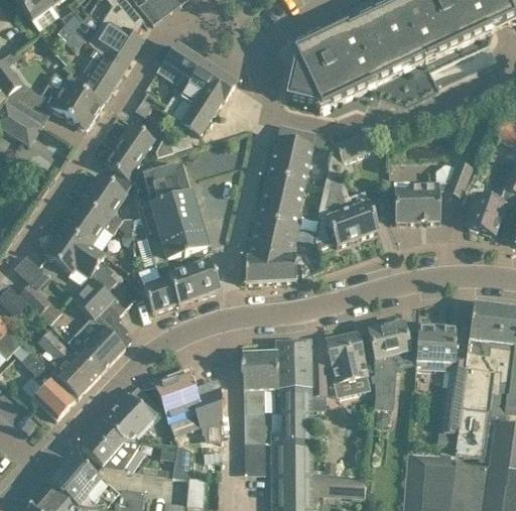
[(51,6),(47,0),(16,0),(31,21),(33,20),(39,29),(59,15),(51,6)]
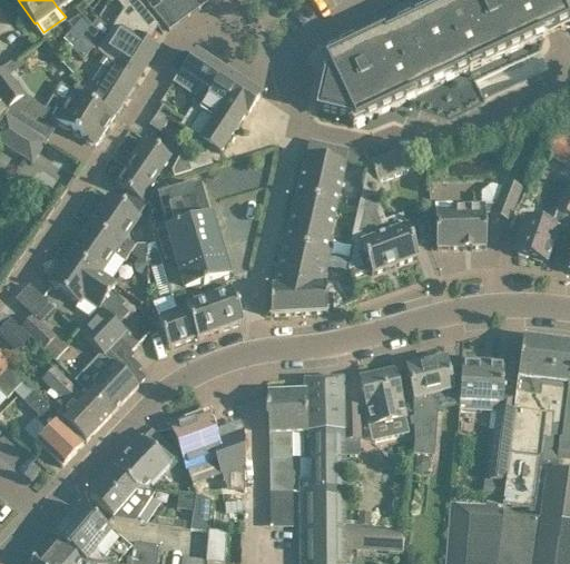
[(97,48),(115,62),(136,77),(158,42),(137,29),(137,30),(136,29),(129,26),(137,13),(146,7),(140,0),(119,0),(124,6),(105,36),(91,22),(82,13),(80,16),(76,21),(71,26),(64,36),(74,43),(82,33),(97,48)]
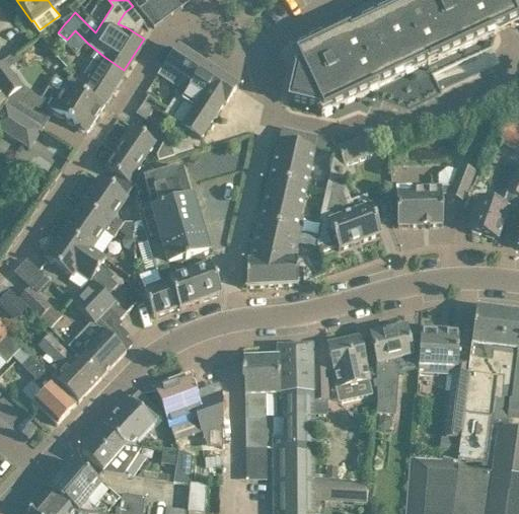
[(148,0),(161,18),(171,10),(164,0),(148,0)]
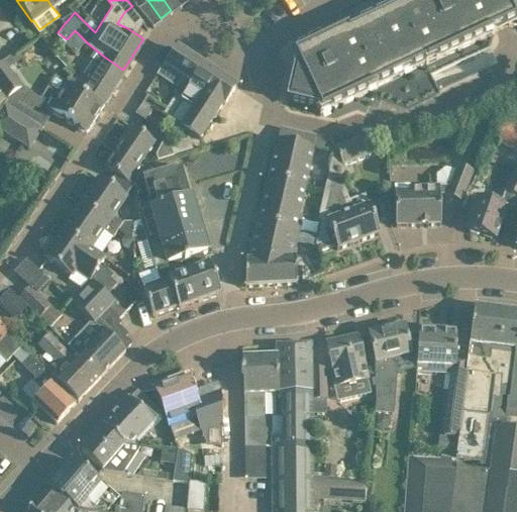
[(164,0),(171,10),(182,3),(179,0),(164,0)]
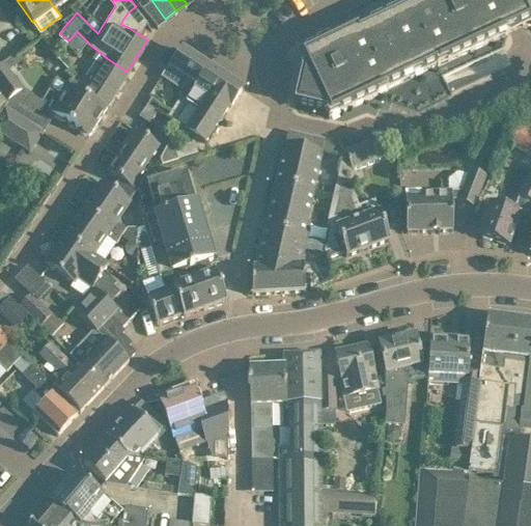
[(408,0),(409,2),(358,26),(357,24),(328,37),(327,35),(315,40),(315,43),(299,51),(304,63),(296,100),(324,106),(329,115),(338,110),(385,88),(389,97),(418,107),(449,91),(441,73),(503,43),(507,30),(506,29),(521,22),(530,18),(530,17),(530,16),(523,0),(408,0)]
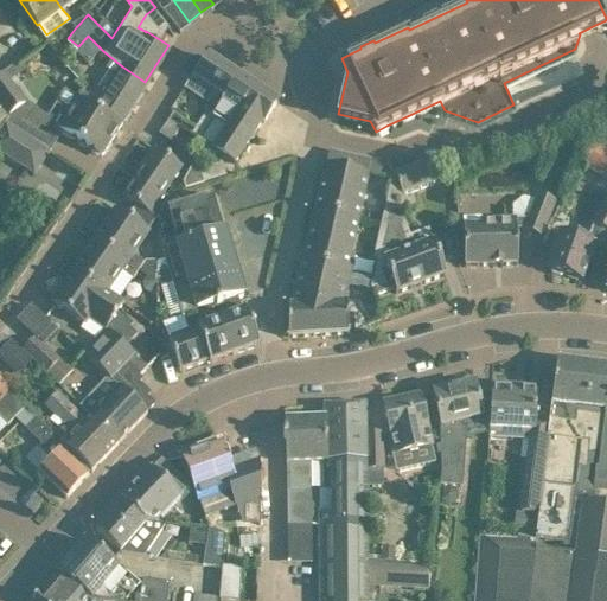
[(82,12),(71,20),(76,27),(81,23),(85,17),(82,12)]
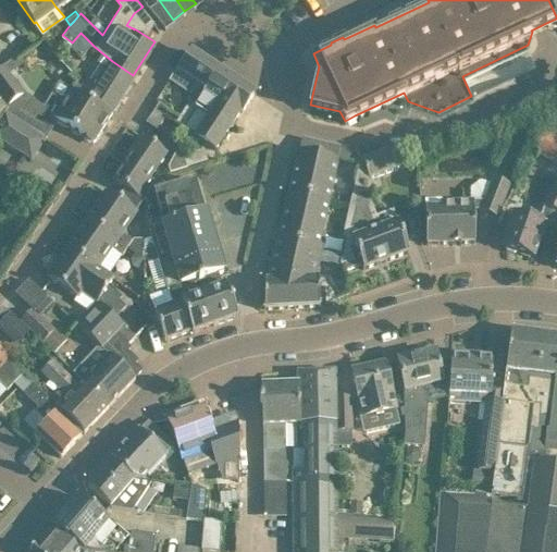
[(188,98),(175,119),(183,123),(186,115),(194,103),(209,113),(195,134),(213,146),(215,146),(239,108),(240,109),(254,89),(192,49),(178,68),(175,65),(169,77),(189,92),(186,97),(188,98)]
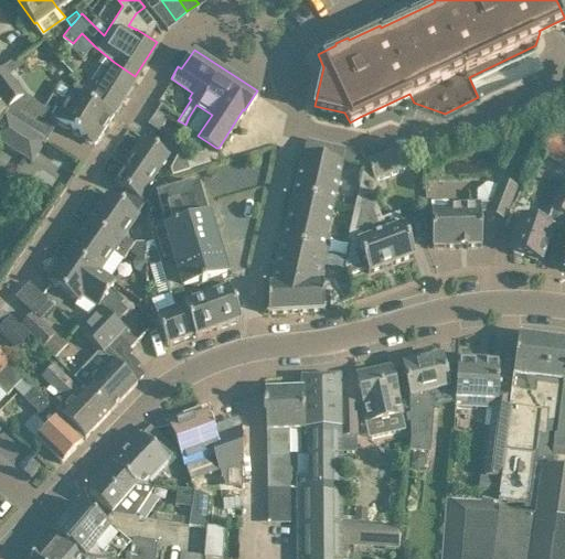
[(114,62),(94,93),(115,107),(135,76),(114,62)]
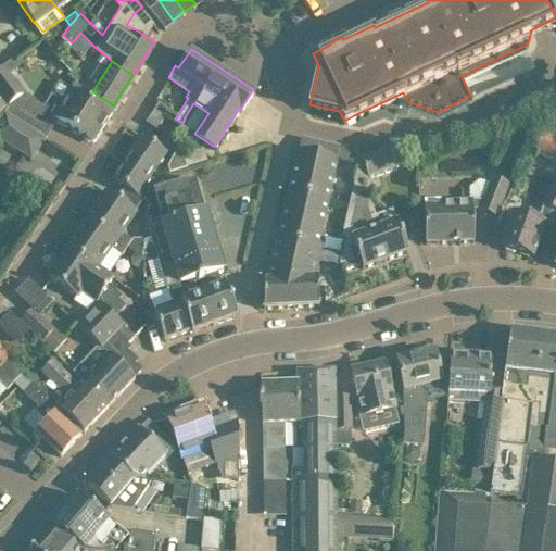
[(8,103),(4,110),(48,136),(59,117),(91,139),(113,105),(92,91),(76,82),(64,100),(51,91),(43,103),(25,90),(4,62),(0,64),(0,92),(1,95),(8,103)]
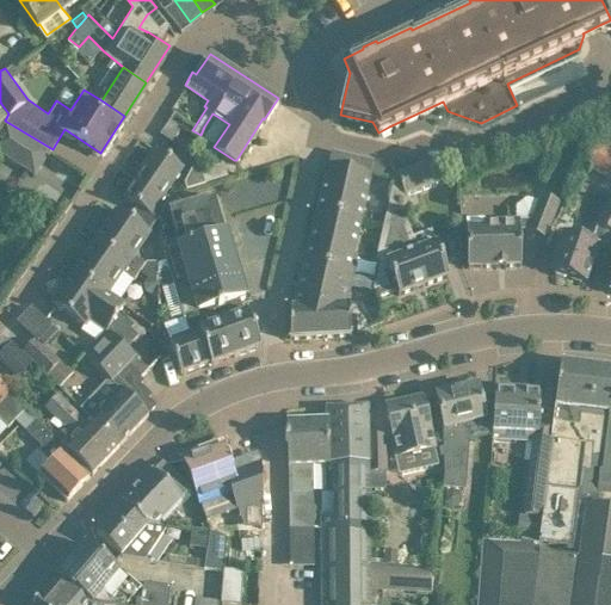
[(184,116),(173,109),(170,115),(180,122),(184,116)]
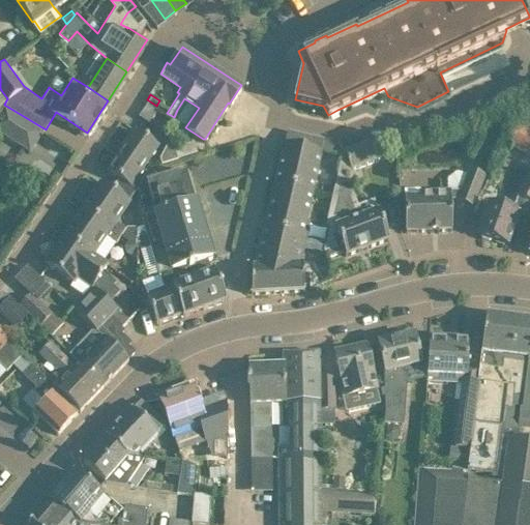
[(157,107),(156,106),(147,99),(141,110),(147,114),(153,113),(157,107)]
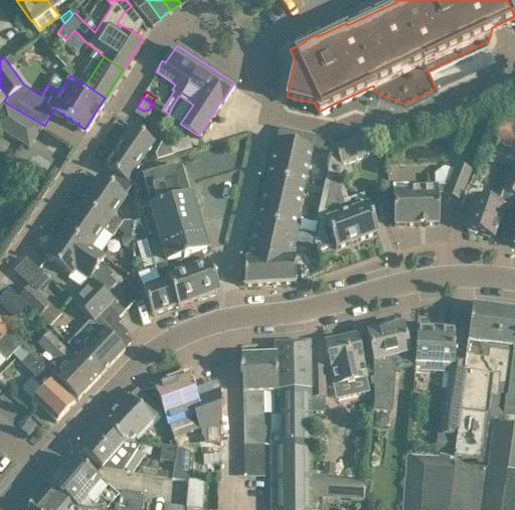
[(44,126),(4,102),(0,107),(0,126),(30,146),(44,126)]
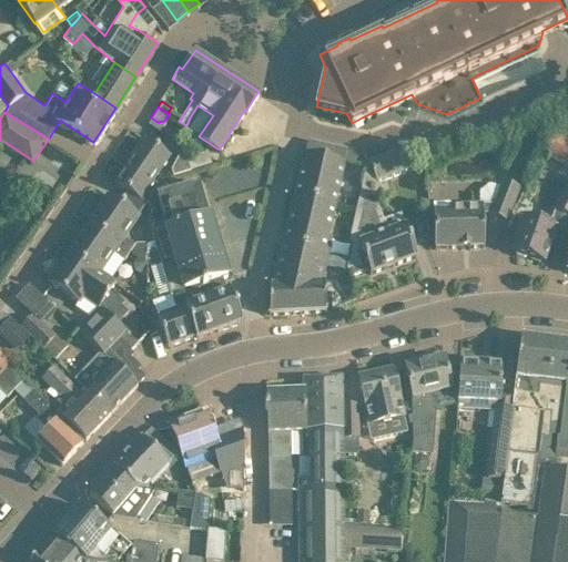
[(545,151),(567,163),(567,112),(557,132),(556,131),(545,151)]
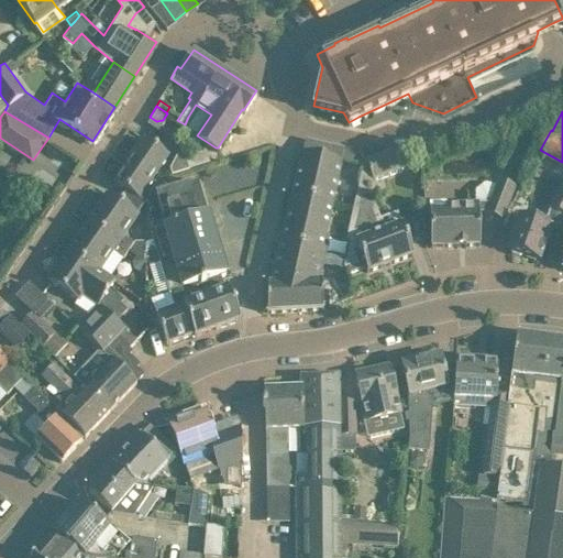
[(512,139),(529,145),(537,129),(520,121),(512,139)]
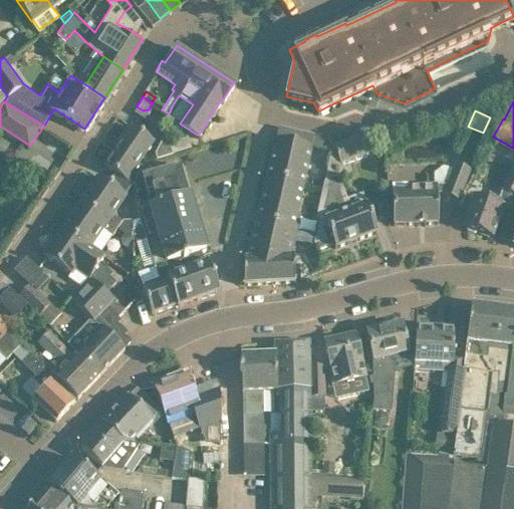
[(114,171),(132,182),(133,183),(141,164),(137,160),(152,138),(132,123),(130,128),(126,125),(118,137),(121,139),(104,164),(114,171)]
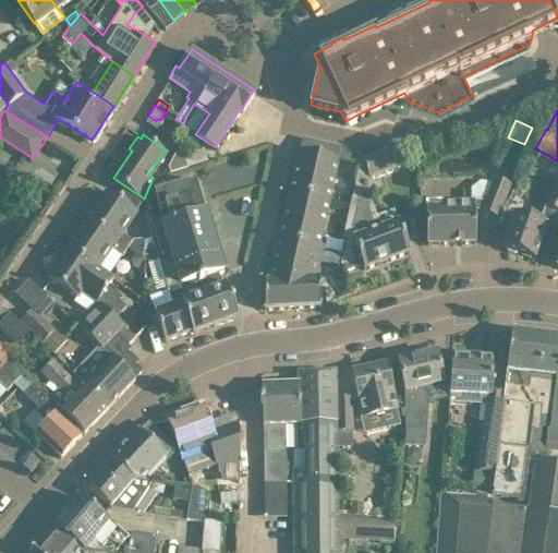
[(302,135),(299,147),(326,154),(328,141),(302,135)]
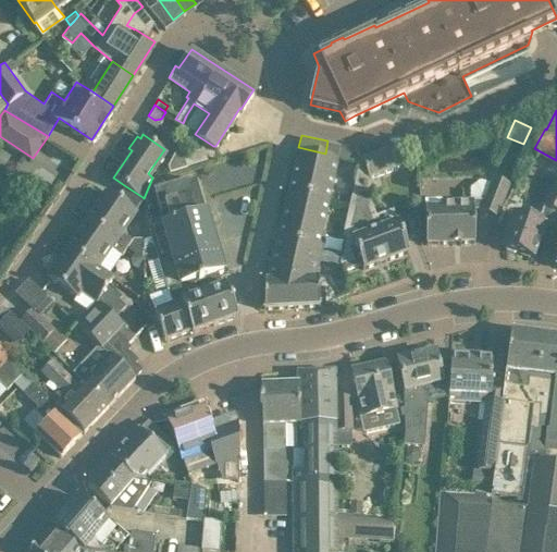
[(339,144),(327,140),(325,154),(337,157),(337,155),(348,157),(350,147),(339,145),(339,144)]
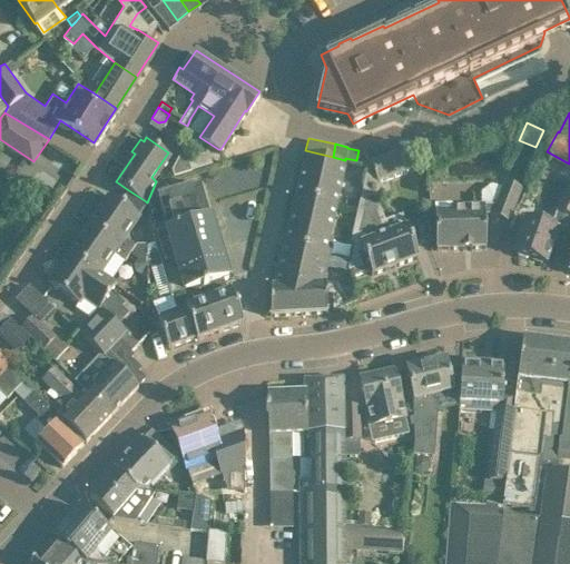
[(400,147),(369,158),(351,234),(360,236),(362,239),(359,240),(362,248),(357,250),(363,265),(367,263),(371,271),(418,254),(401,210),(384,217),(376,196),(380,178),(408,167),(405,162),(428,161),(428,147),(401,148),(400,147)]
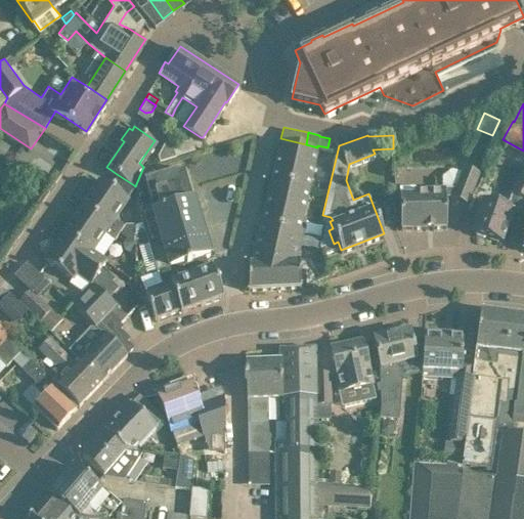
[(280,138),(271,179),(308,187),(317,147),(306,144),(280,138)]
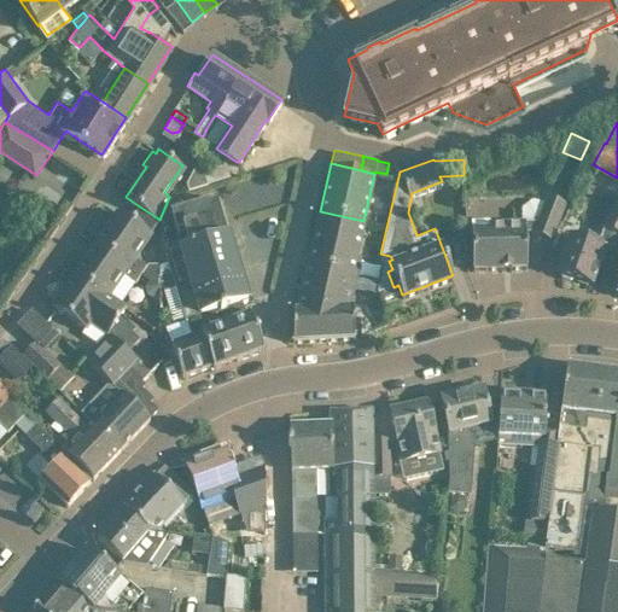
[(489,226),(471,226),(472,267),(526,266),(525,229),(531,228),(531,229),(551,237),(559,215),(565,200),(546,193),(544,198),(532,196),(522,204),(522,219),(489,219),(489,226)]
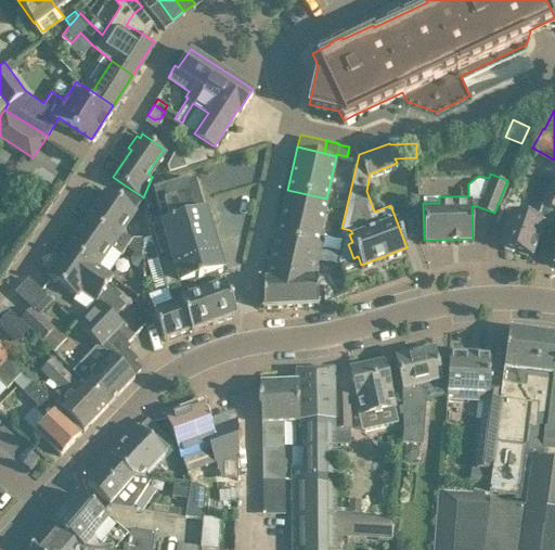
[(154,240),(158,254),(171,251),(180,280),(202,273),(217,269),(222,268),(194,175),(153,188),(158,208),(163,221),(150,225),(152,232),(154,240)]
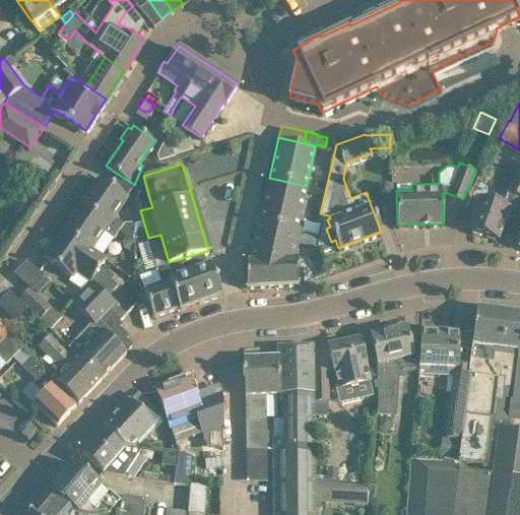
[(517,207),(519,201),(519,170),(518,169),(507,190),(503,202),(478,194),(467,227),(497,237),(508,204),(517,207)]
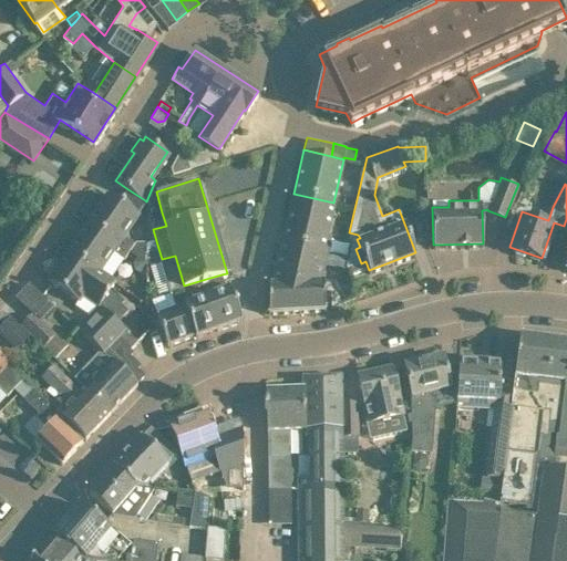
[(107,191),(88,220),(129,248),(133,241),(122,234),(145,200),(126,188),(119,199),(107,191)]
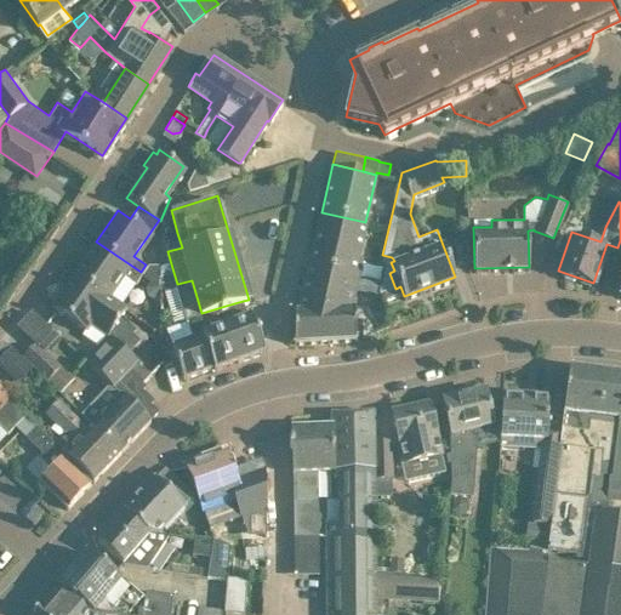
[(322,212),(309,265),(357,275),(360,256),(357,256),(365,222),(322,212)]
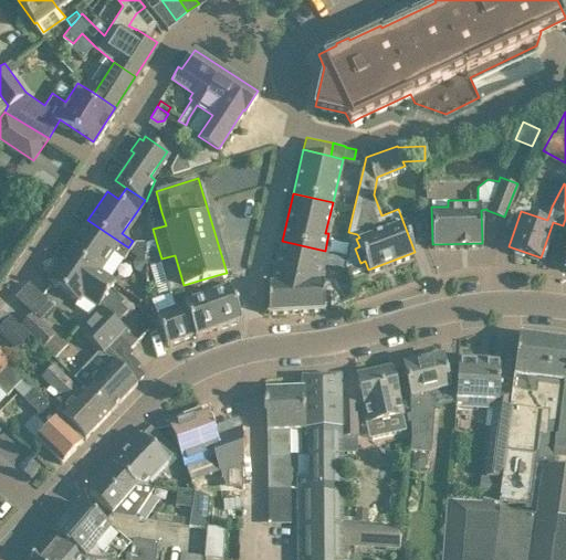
[(87,220),(67,249),(97,268),(112,247),(123,255),(128,247),(87,220)]
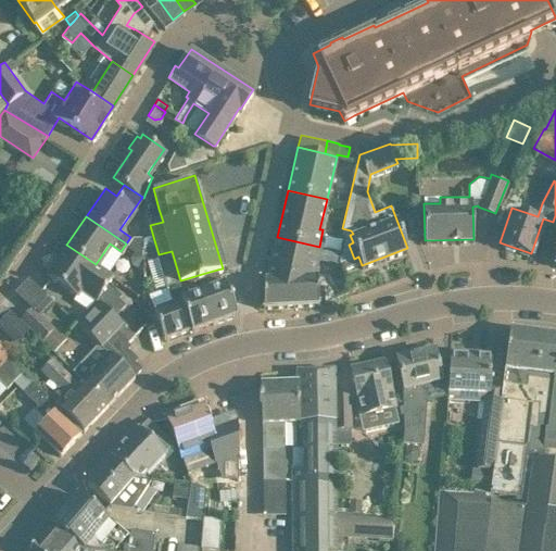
[(143,235),(143,246),(155,241),(154,240),(152,233),(143,235)]
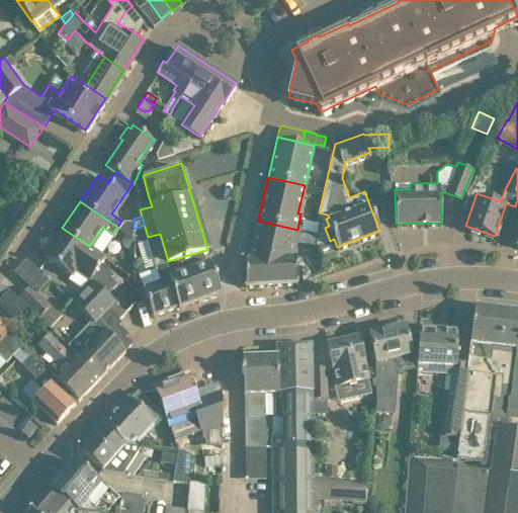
[(121,221),(117,227),(132,237),(132,220),(122,220),(121,221)]
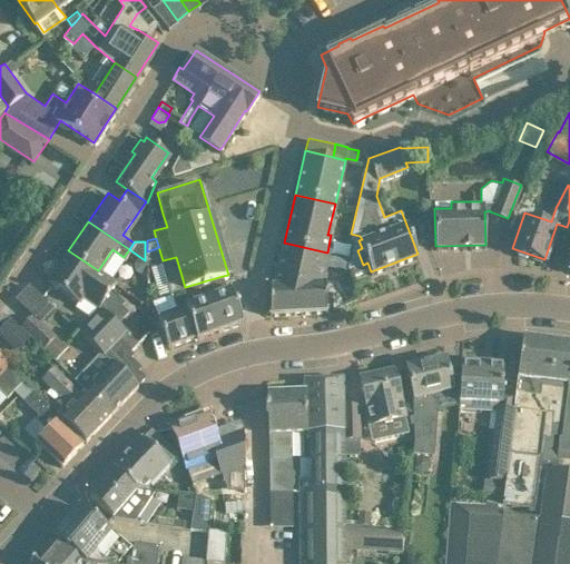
[(284,243),(274,284),(324,282),(321,280),(327,253),(284,243)]
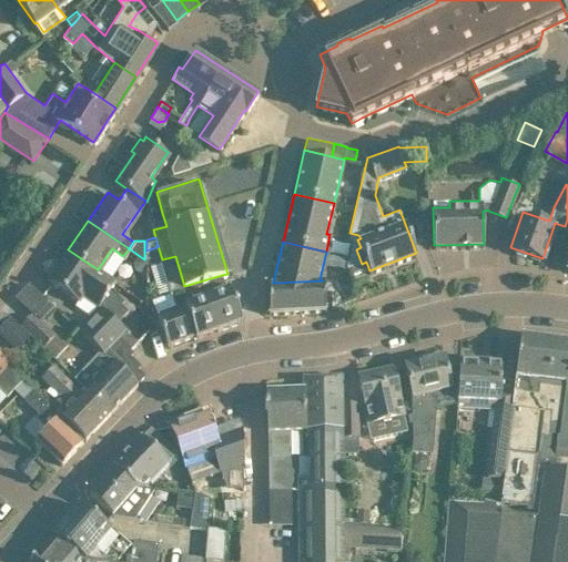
[(82,292),(99,304),(110,286),(113,281),(98,269),(68,249),(59,263),(56,261),(47,274),(50,276),(48,279),(78,299),(82,292)]
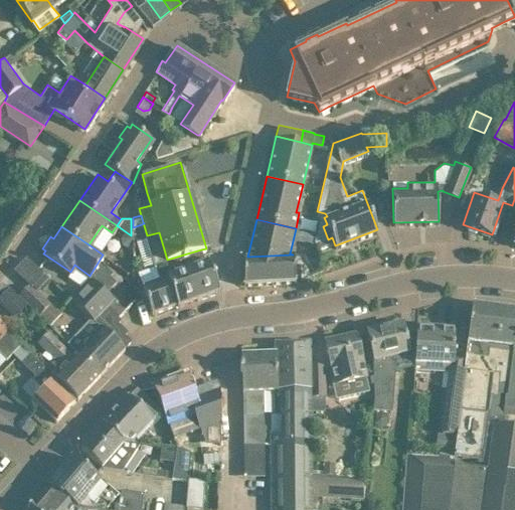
[(159,232),(147,235),(156,265),(152,266),(147,269),(143,274),(142,279),(143,283),(142,284),(152,312),(177,303),(177,305),(190,300),(186,288),(188,288),(181,270),(191,266),(187,253),(167,260),(159,232)]
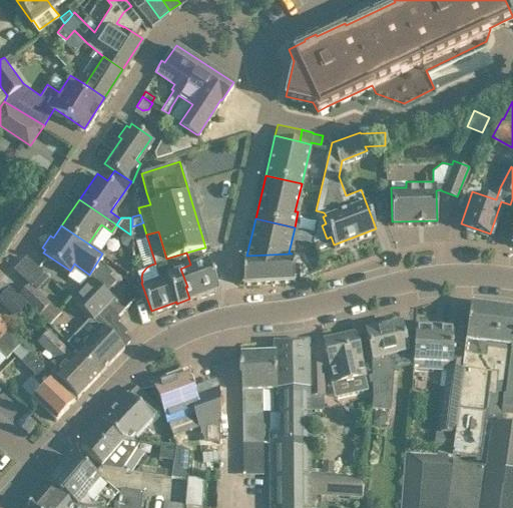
[(204,260),(200,248),(186,252),(190,265),(180,269),(187,287),(185,287),(189,299),(218,289),(207,259),(204,260)]
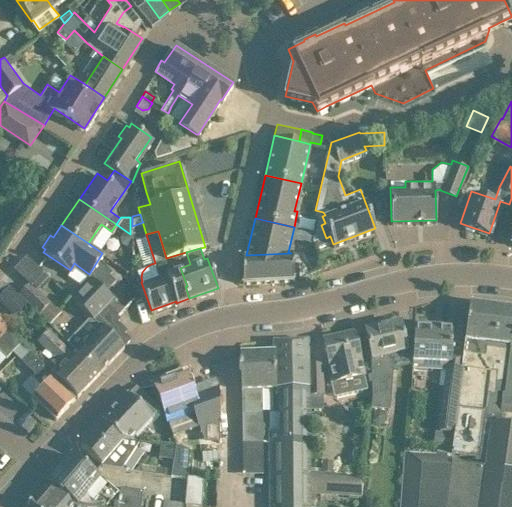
[(291,253),(246,255),(243,255),(242,281),(293,278),(291,258),(291,253)]
